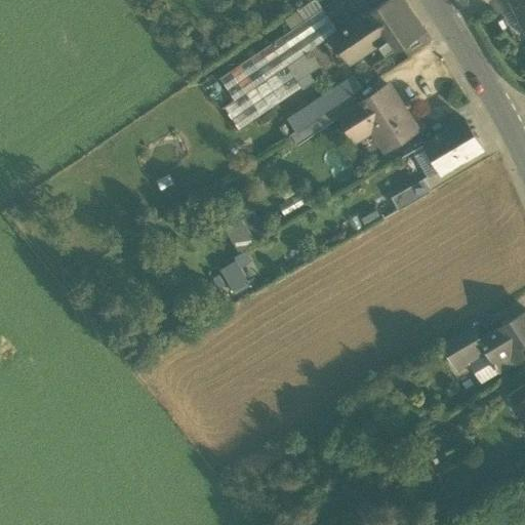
[(311,0),(283,18),(290,29),(320,8),(314,0),(311,0)]
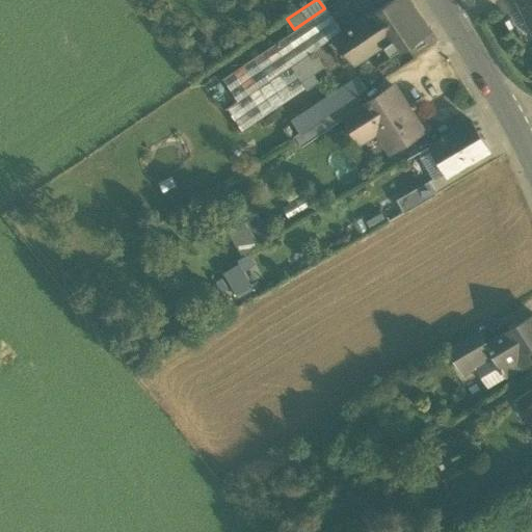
[(339,0),(325,9),(333,20),(349,9),(342,0),(339,0)]
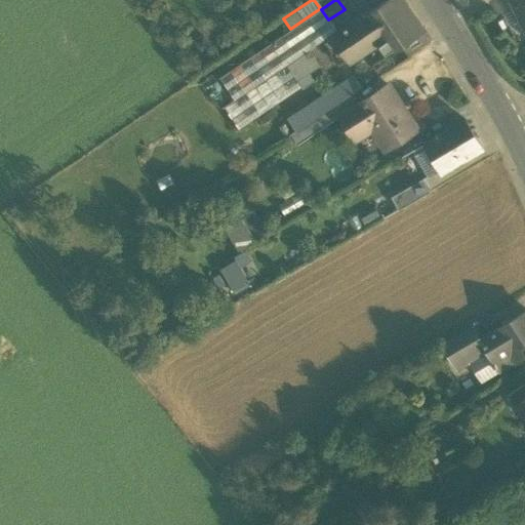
[(405,0),(386,0),(364,15),(337,33),(336,32),(333,35),(349,58),(377,39),(379,42),(387,54),(425,29),(405,0)]
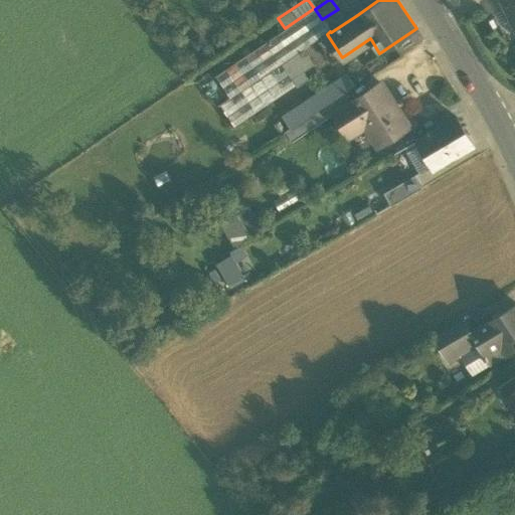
[(514,0),(500,0),(514,28),(514,0)]
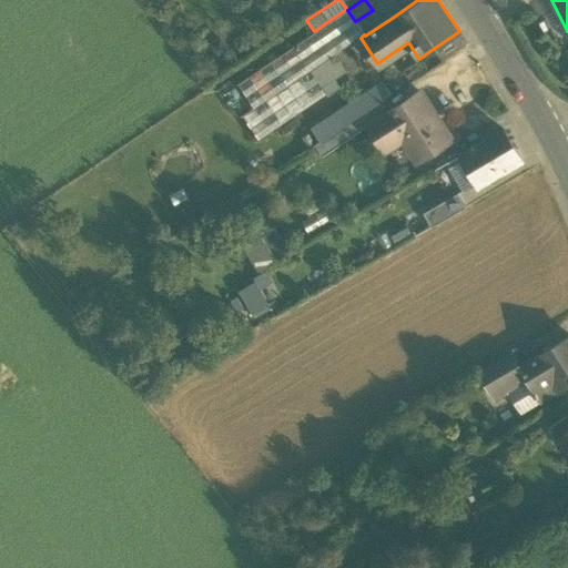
[(241,115),(257,140),(324,94),(308,71),(332,54),(363,32),(355,21),(347,10),(347,9),(346,9),(314,31),(236,84),(252,108),(241,115)]
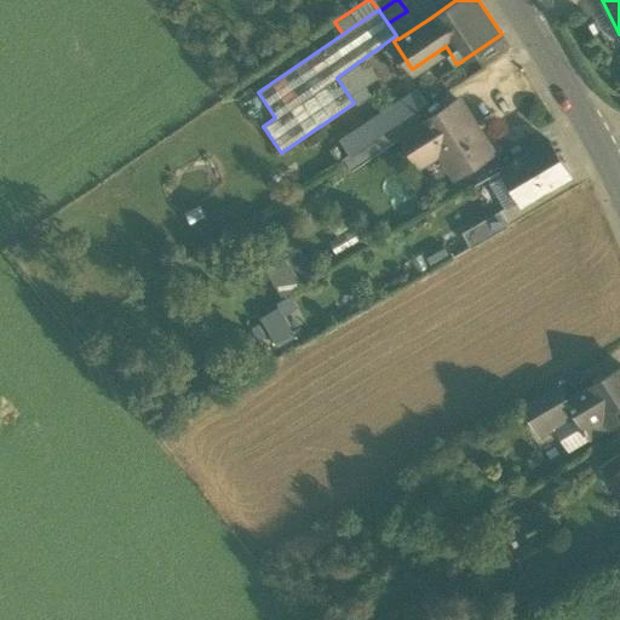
[(388,23),(396,35),(414,22),(407,11),(388,23)]
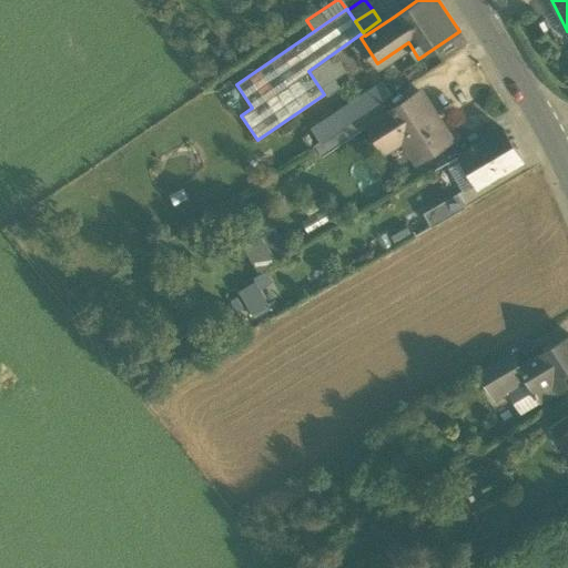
[(393,16),(364,34),(365,36),(394,17),(393,16)]
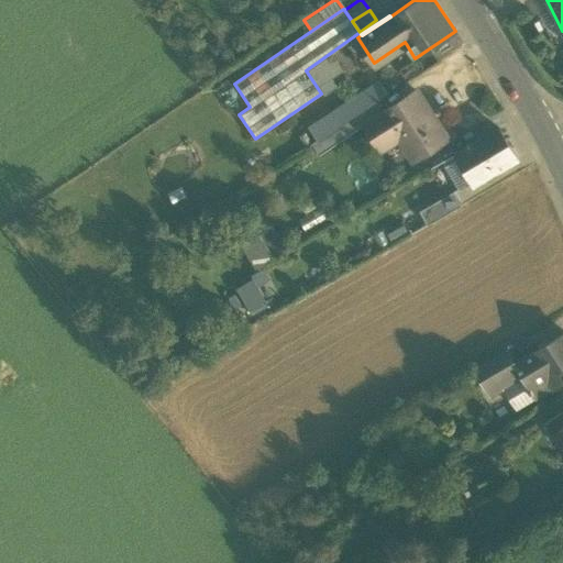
[(363,70),(374,63),(357,37),(346,45),(363,70)]
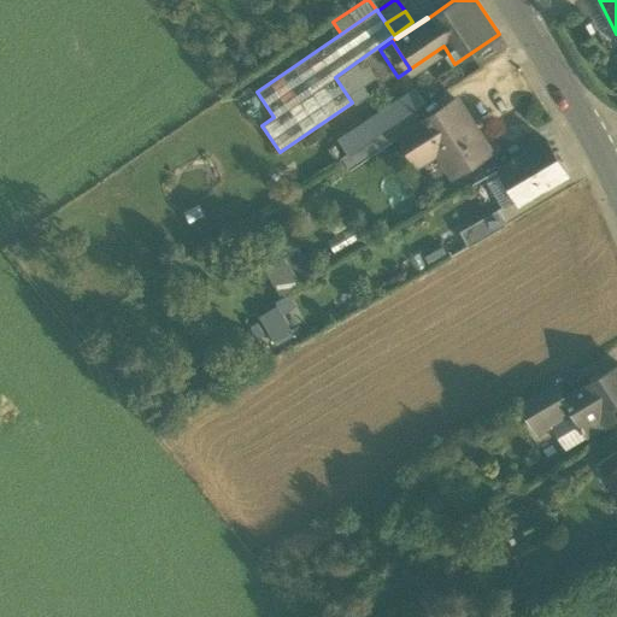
[(412,72),(446,50),(444,46),(410,69),(412,72)]
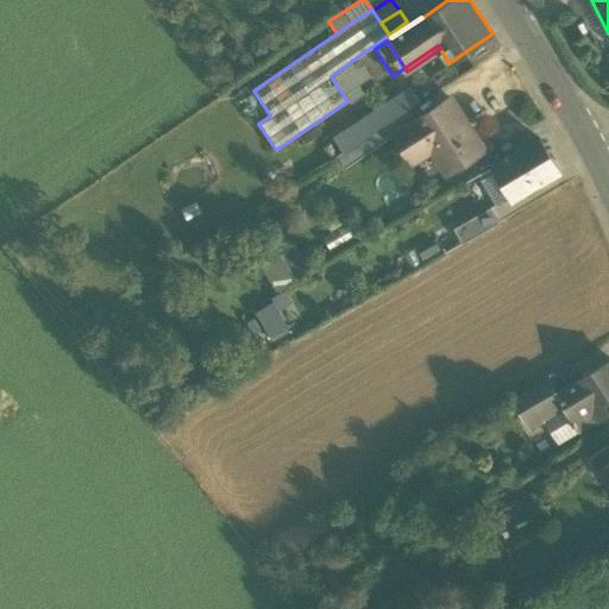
[(331,76),(347,101),(358,94),(351,83),(366,74),(356,58),(331,76)]
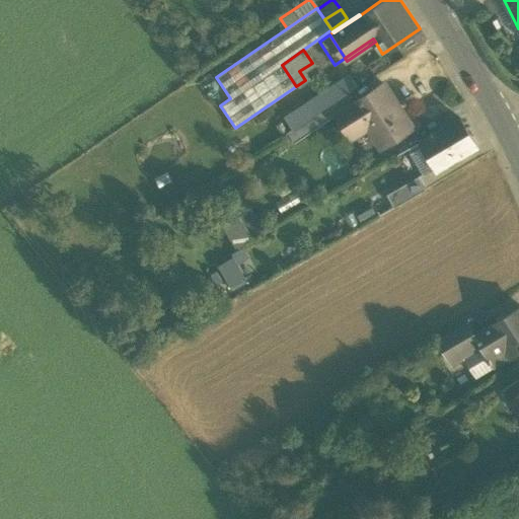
[(339,83),(346,94),(350,92),(357,87),(350,76),(339,83)]
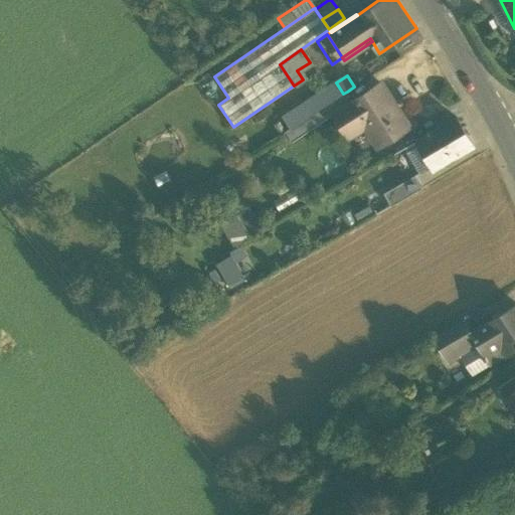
[(343,94),(336,82),(279,119),(287,130),(317,111),(343,94)]
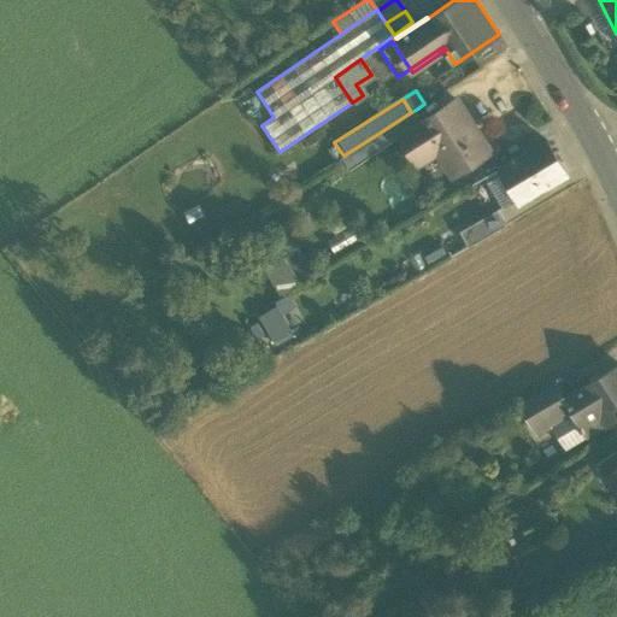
[(434,148),(452,176),(489,152),(457,100),(423,121),(400,135),(401,137),(415,159),(434,148)]
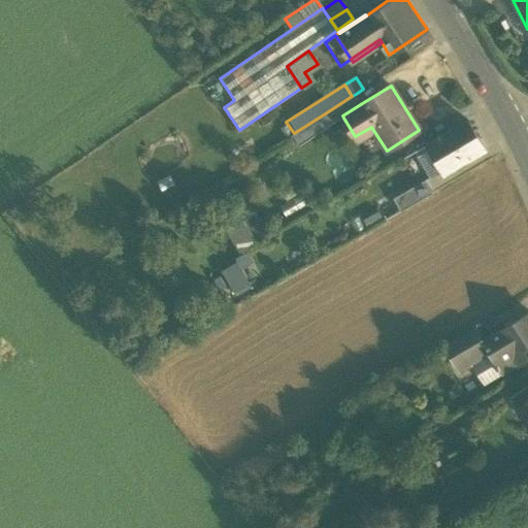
[(352,96),(325,113),(332,124),(343,118),(342,116),(362,103),(356,94),(352,96)]
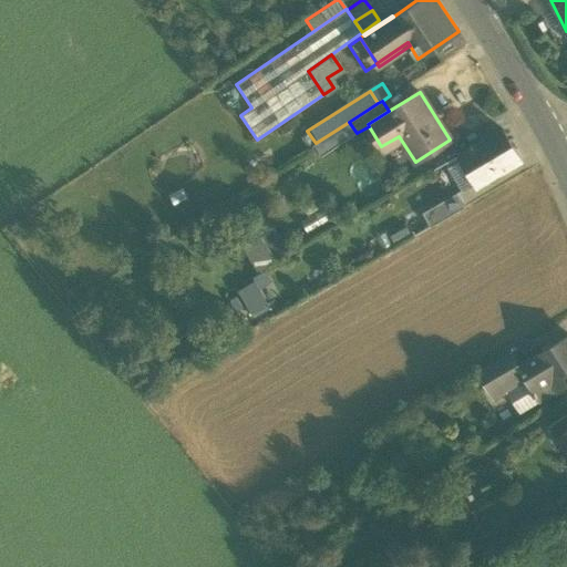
[(320,156),(357,133),(349,122),(316,143),(313,145),(320,156)]
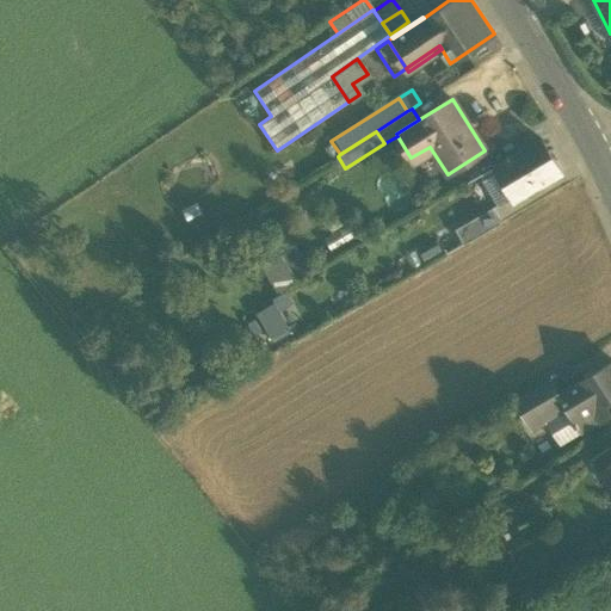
[(560,172),(541,139),(495,166),(499,172),(483,180),(499,207),(514,198),(560,172)]
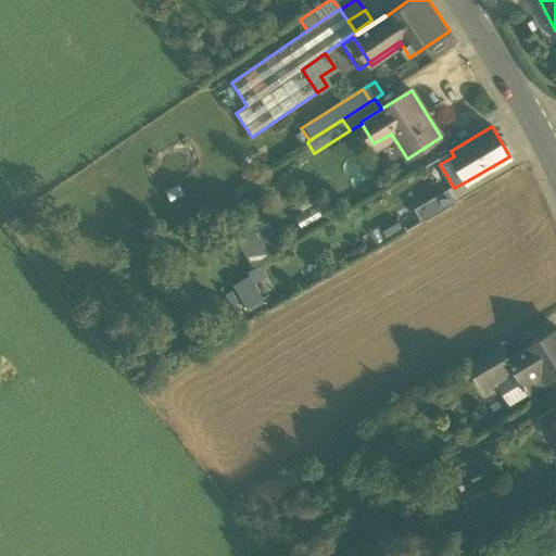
[(359,192),(373,181),(352,155),(338,166),(359,192)]
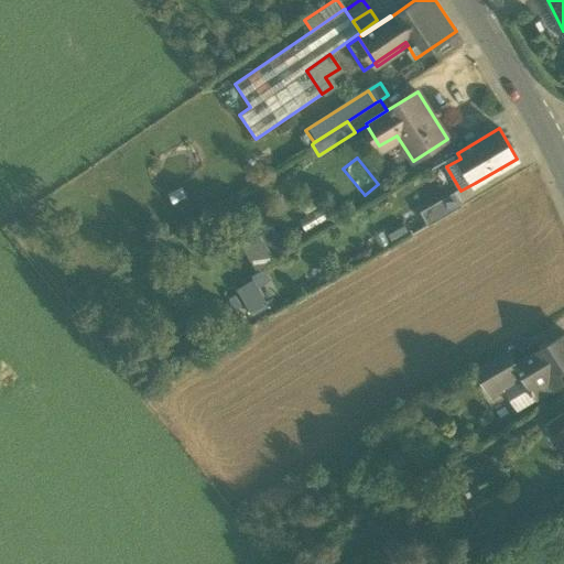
[(427,226),(463,206),(454,192),(420,212),(427,226)]
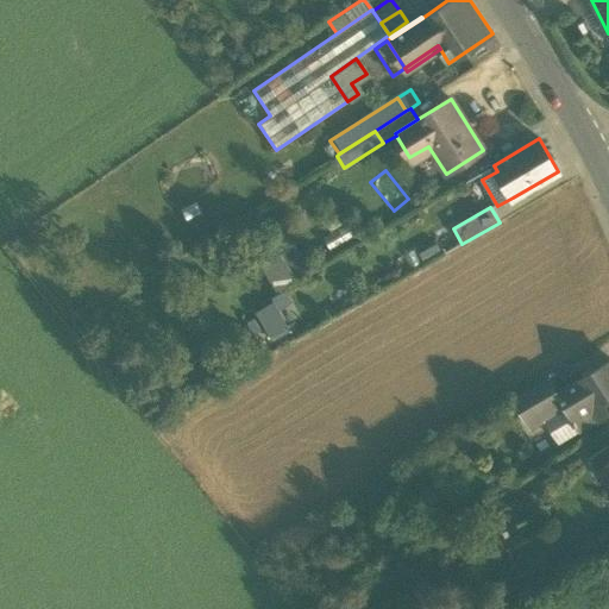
[(278,290),(309,268),(290,240),(258,262),(278,290)]
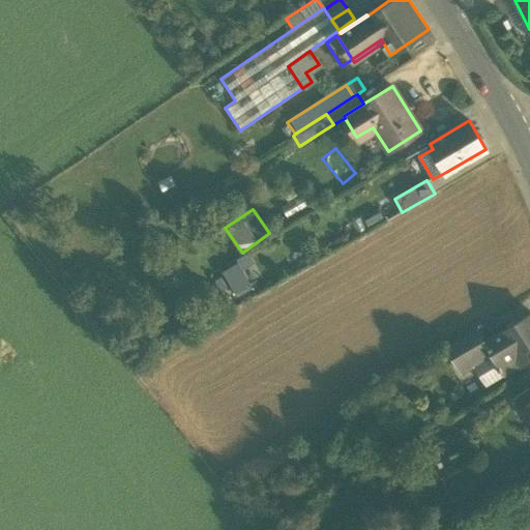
[(232,294),(257,288),(251,258),(225,264),(232,294)]
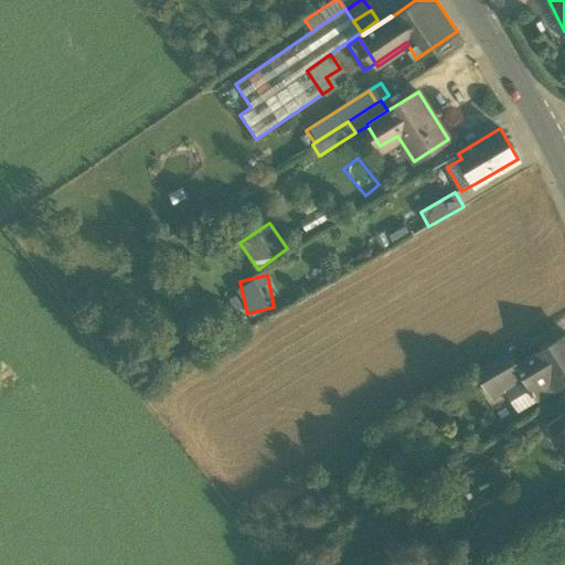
[(564,334),(534,353),(555,390),(564,383),(564,334)]
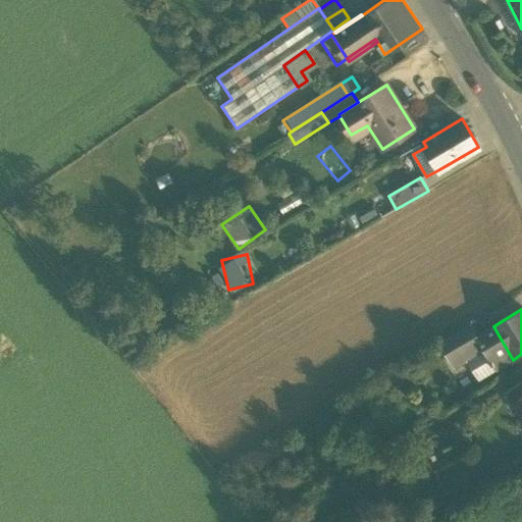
[(438,343),(453,367),(466,360),(484,350),(476,336),(469,324),(438,343)]
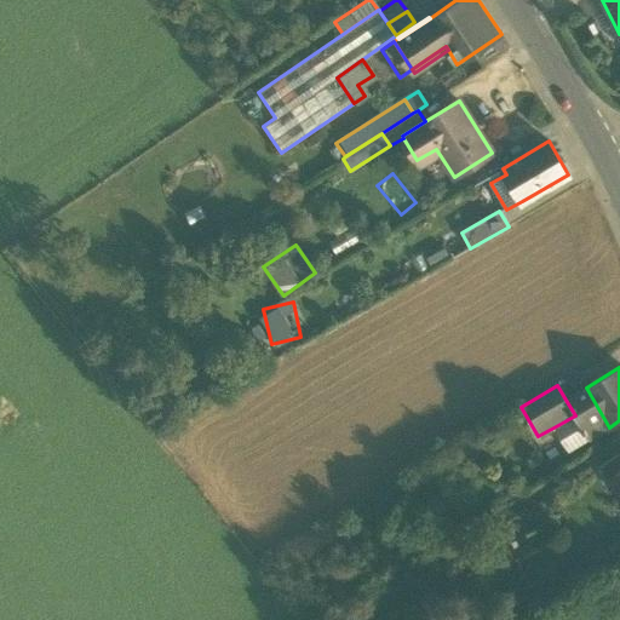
[(589,438),(609,428),(586,388),(566,400),(575,415),(589,438)]
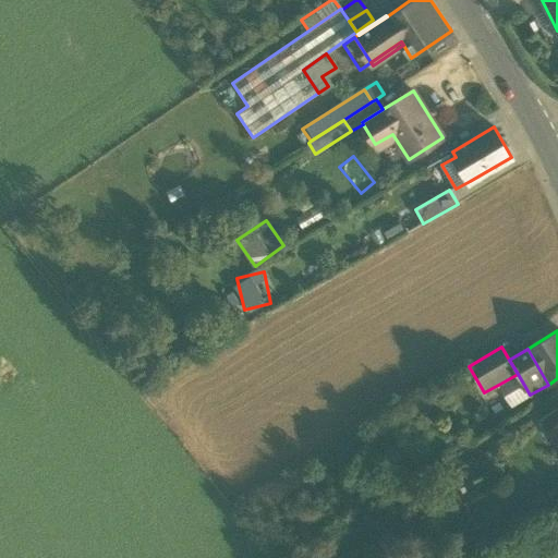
[(510,407),(530,395),(518,374),(498,385),(510,407)]
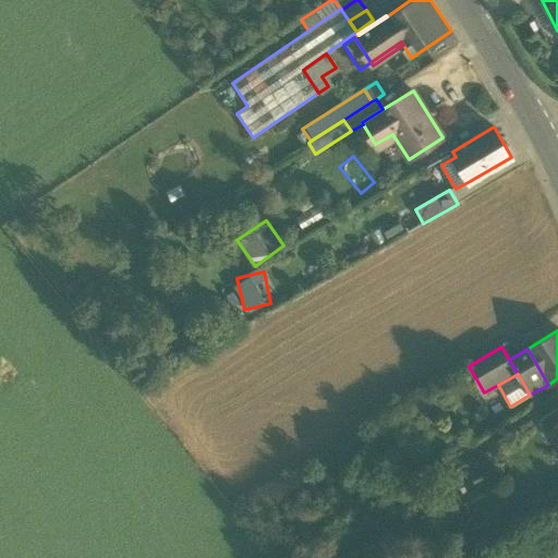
[(552,428),(557,424),(557,408),(537,421),(544,433),(552,428)]
